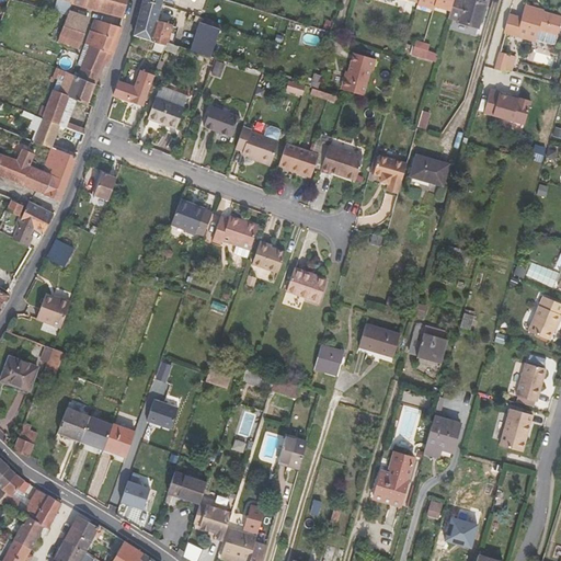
[(63,0),(59,0),(56,12),(68,14),(69,10),(71,3),(63,0)]
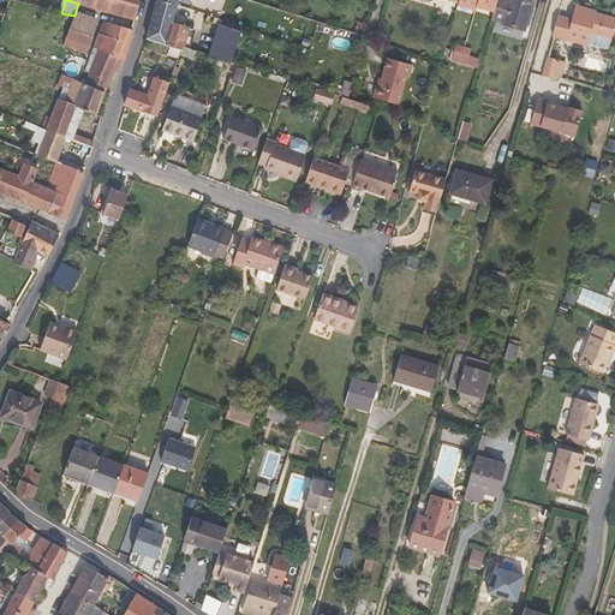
[(78,0),(78,4),(109,13),(135,19),(139,3),(139,0),(78,0)]
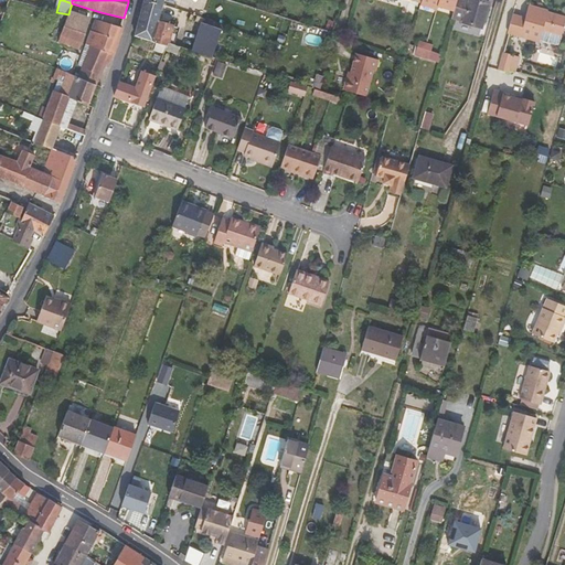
[(163,0),(145,0),(144,6),(135,36),(157,43),(168,46),(169,43),(176,45),(180,29),(159,21),(163,0)]
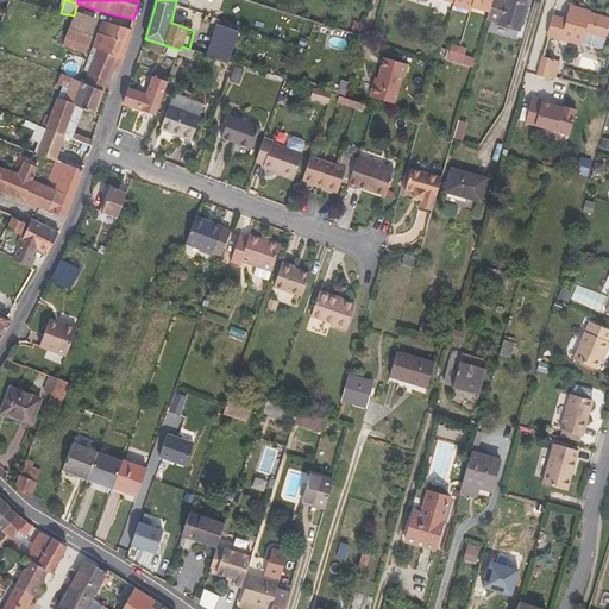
[(454,0),(454,2),(453,5),(471,10),(472,6),(489,11),(491,0),(454,0)]
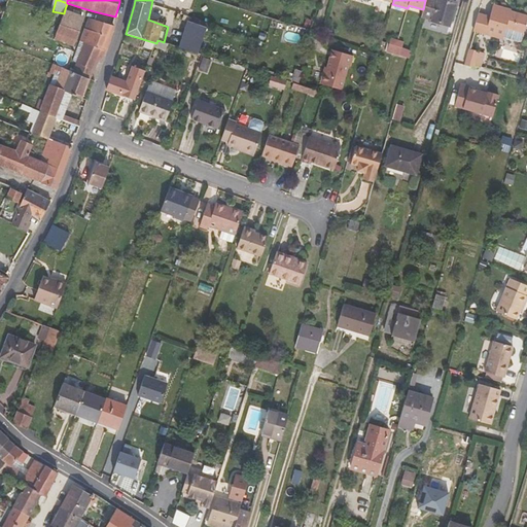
[(449,0),(425,0),(423,9),(421,18),(450,26),(457,2),(449,0)]
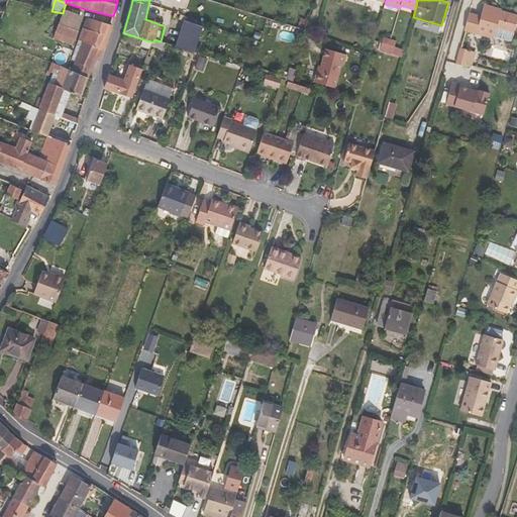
[(481,16),(470,13),(464,29),(493,38),(496,28),(513,33),(516,19),(516,15),(501,11),(496,10),(496,8),(485,4),(481,16)]
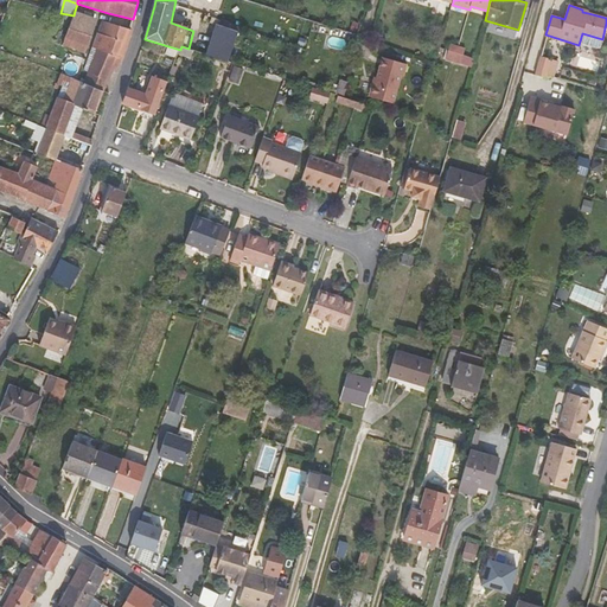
[(98,19),(75,11),(74,16),(62,46),(84,55),(98,19)]
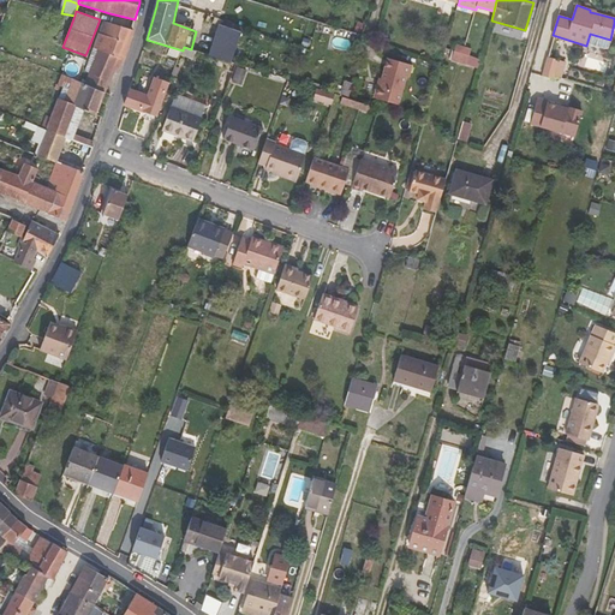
[(132,29),(105,21),(95,48),(99,49),(120,59),(121,57),(125,58),(130,43),(133,30),(132,29)]
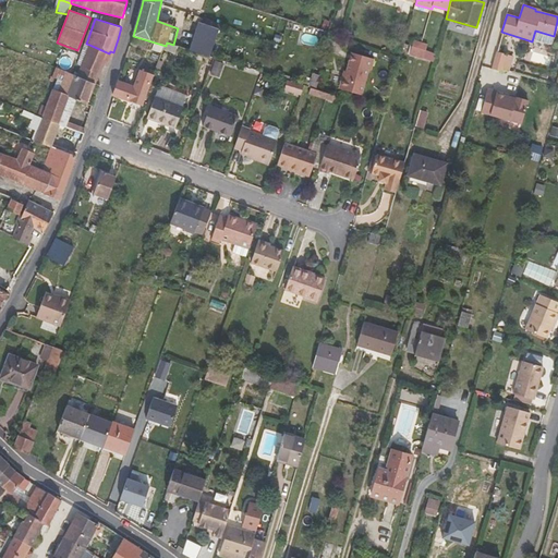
[(218,29),(199,23),(190,50),(209,57),(218,29)]
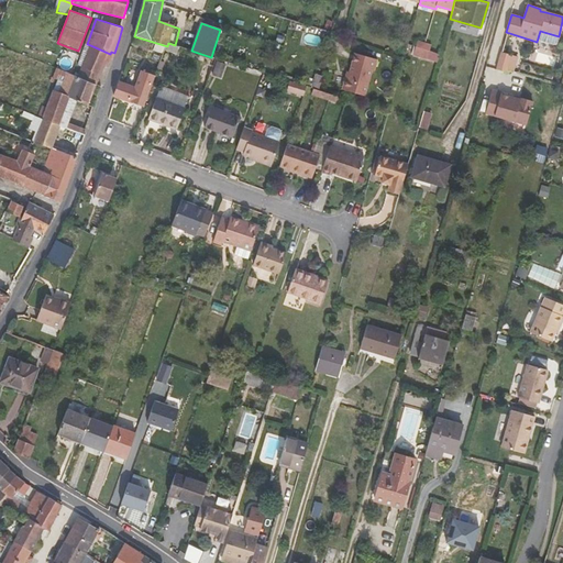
[(559,36),(540,31),(537,42),(554,46),(556,45),(559,36)]
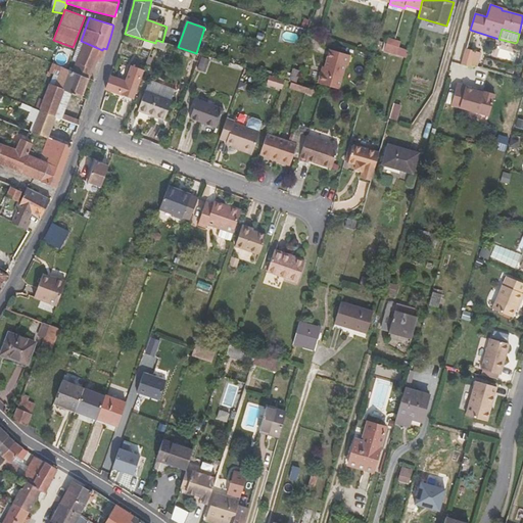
[(400,42),(387,38),(383,50),(396,54),(400,42)]
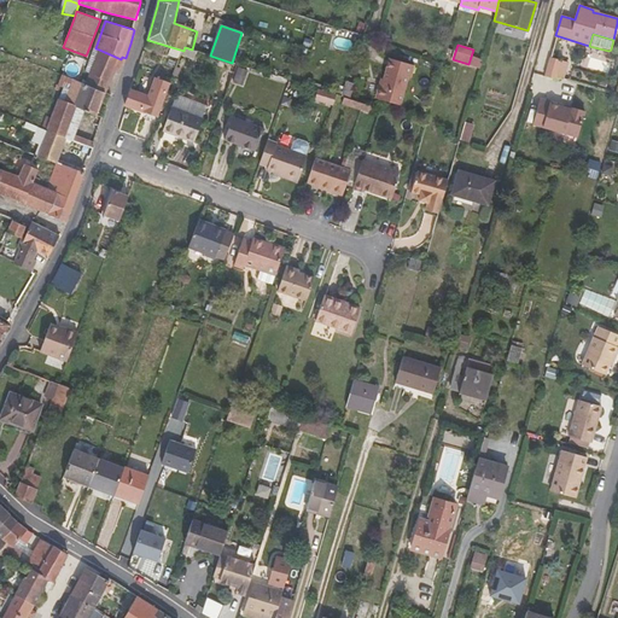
[(165,64),(178,68),(184,51),(172,47),(165,64)]
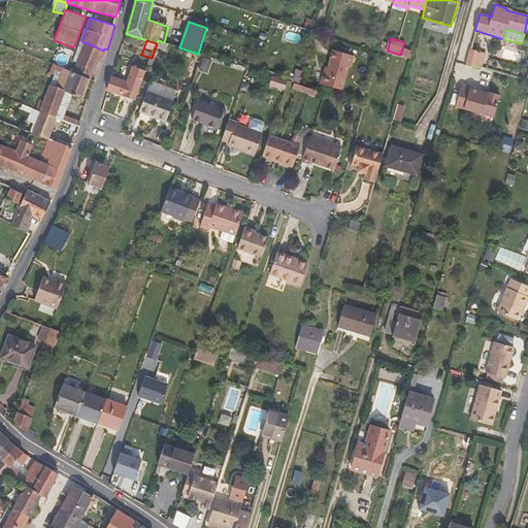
[(85,42),(81,52),(80,53),(98,62),(103,51),(85,42)]
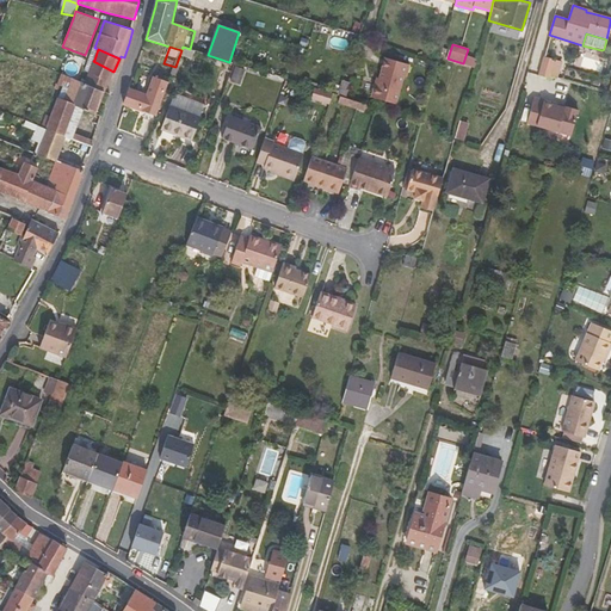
[(543,56),(538,74),(549,78),(549,75),(555,60),(543,56)]
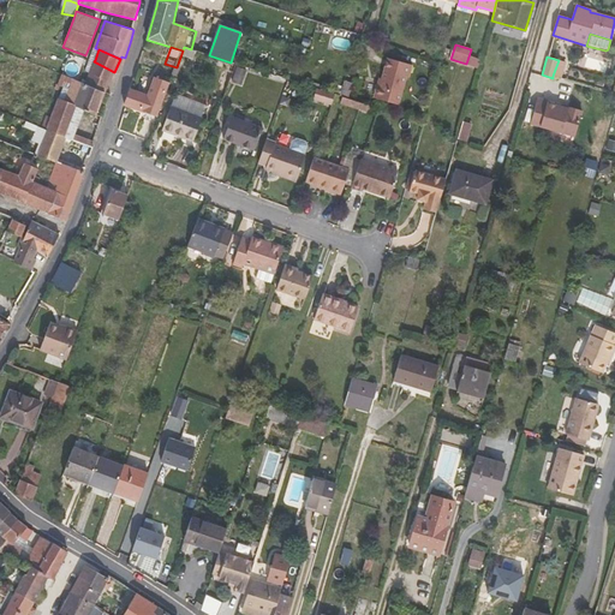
[(88,73),(84,83),(106,93),(108,87),(114,72),(94,61),(95,60),(90,58),(87,67),(85,72),(88,73)]
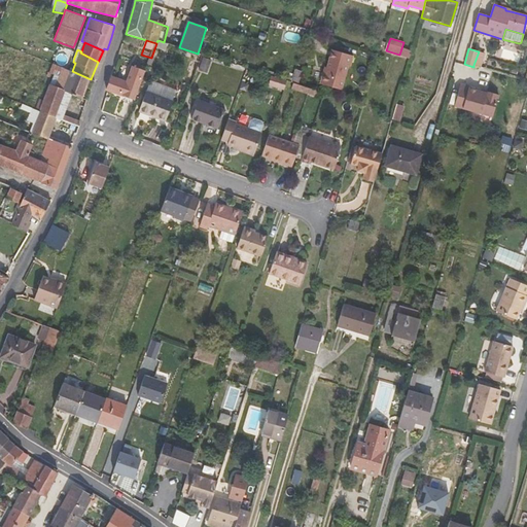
[(353,56),(332,49),(325,73),(324,73),(320,83),(341,90),(348,66),(350,66),(353,56)]
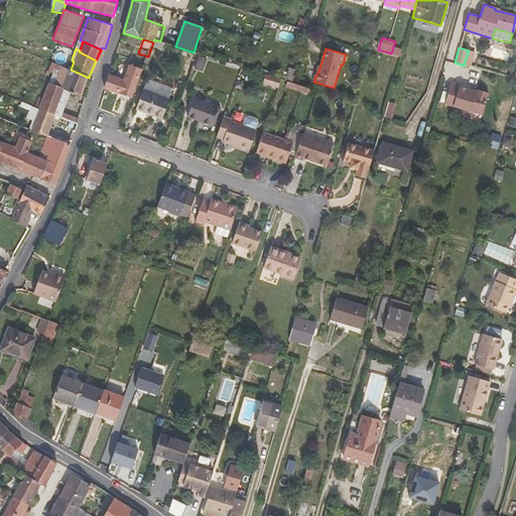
[(474,51),(469,50),(464,63),(470,66),(474,51)]
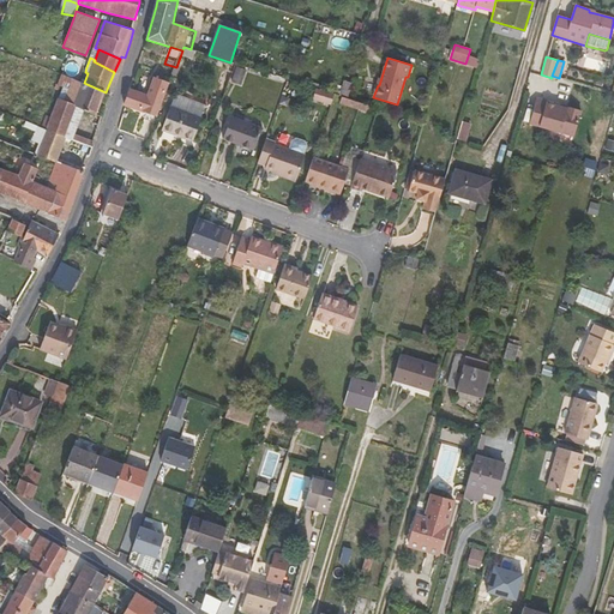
[(250,72),(238,67),(232,85),(242,89),(250,72)]
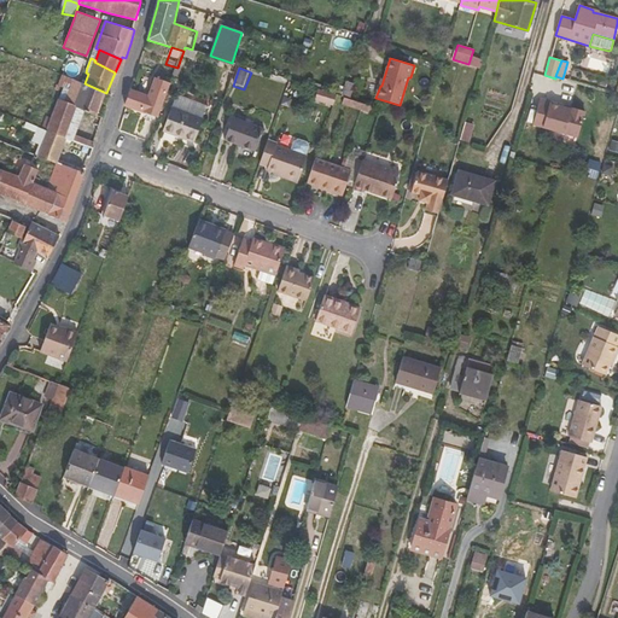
[(64,87),(69,89),(74,79),(63,75),(58,85),(64,87)]
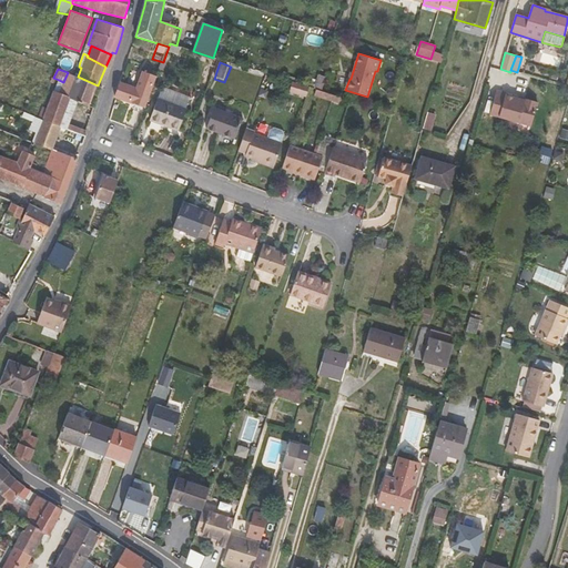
[(59,93),(70,98),(78,101),(89,107),(98,85),(78,77),(72,74),(68,72),(63,82),(59,93)]
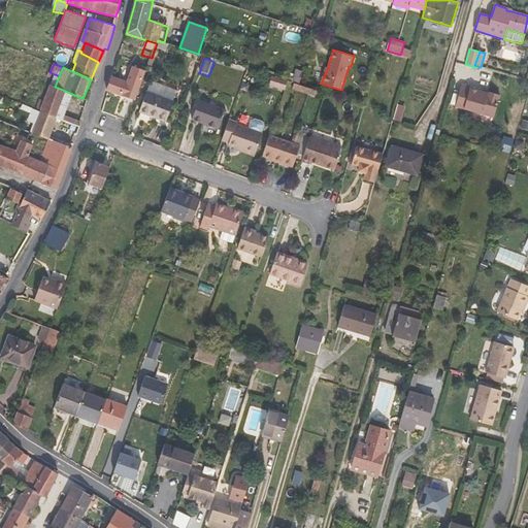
[(135,100),(146,72),(134,67),(127,84),(111,77),(110,79),(107,90),(116,93),(135,100)]
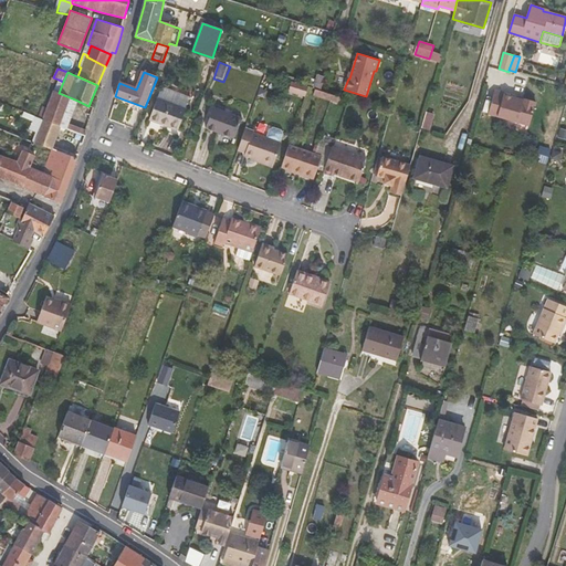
[(320,91),(324,76),(316,74),(312,88),(320,91)]
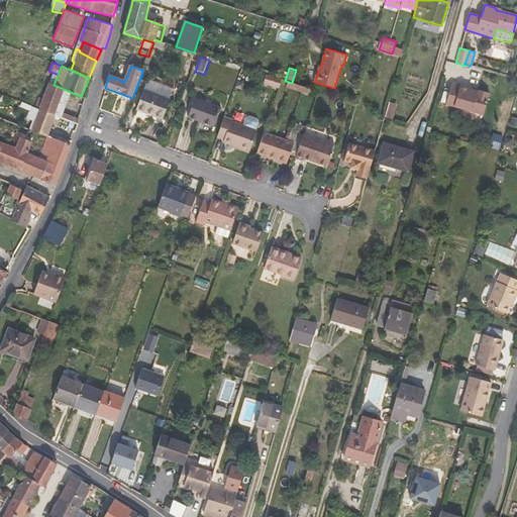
[(58,75),(54,73),(48,83),(54,85),(58,75)]
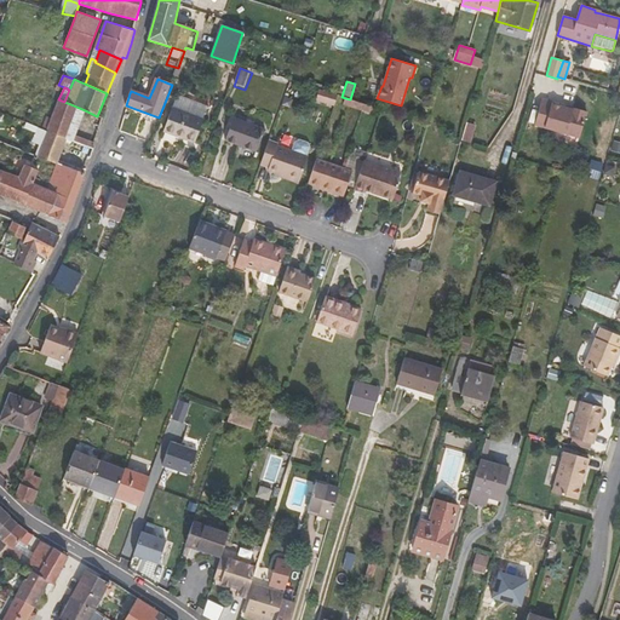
[(338,96),(320,90),(316,99),(334,105),(338,96)]
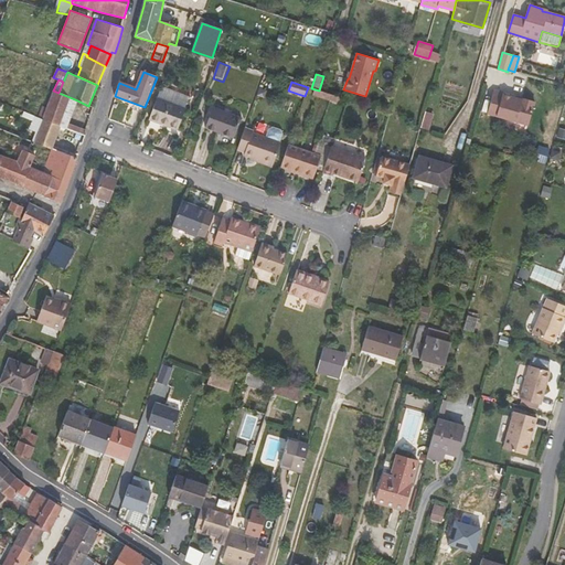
[(149,120),(178,130),(189,98),(161,87),(149,120)]
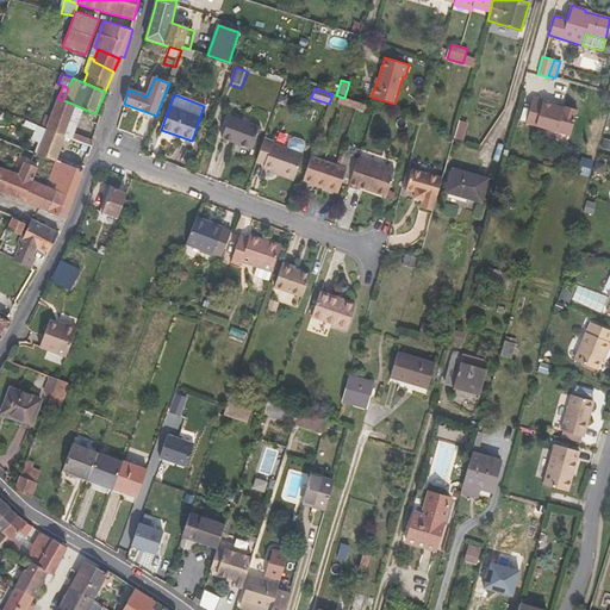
[(367,106),(340,97),(338,104),(366,112),(367,106)]
